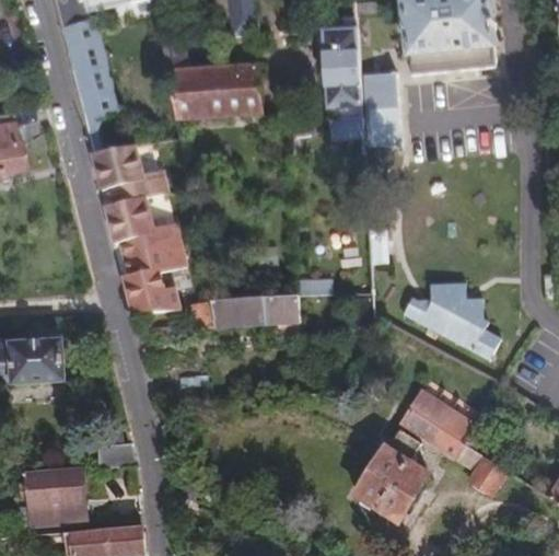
[(83,14),(80,0),(72,0),(48,0),(55,22),(83,14)]
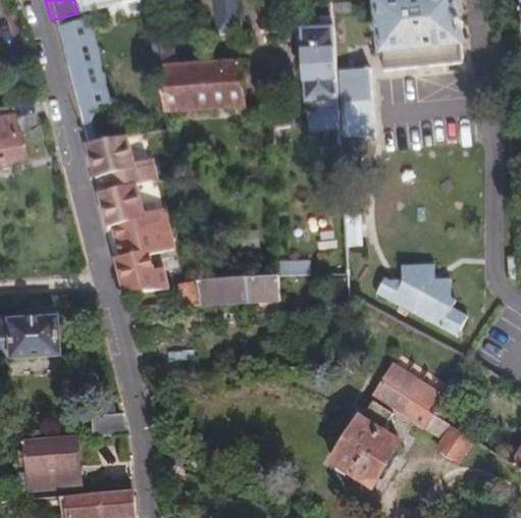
[(207,12),(205,0),(189,0),(191,13),(207,12)]
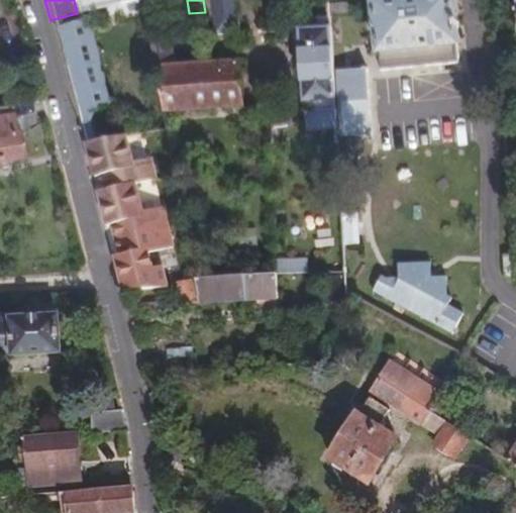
[(206,0),(207,11),(230,9),(229,0),(206,0)]
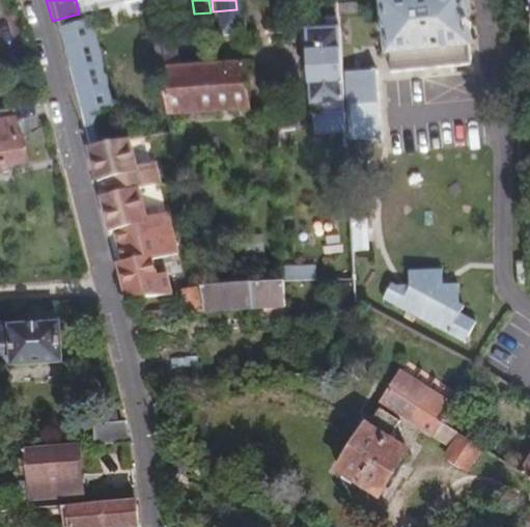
[(330,0),(332,14),(343,15),(343,0),(330,0)]
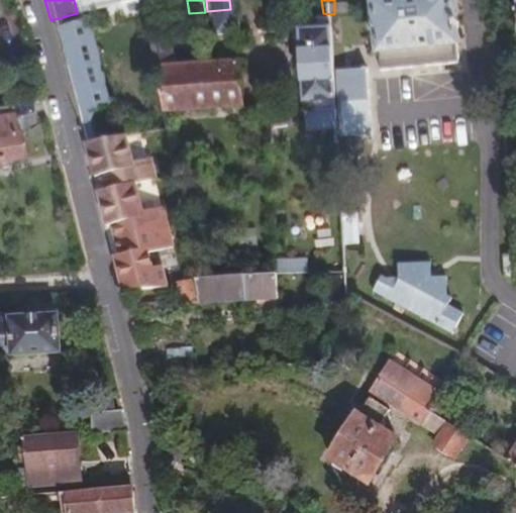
[(451,59),(446,0),(368,0),(374,63),(451,59)]
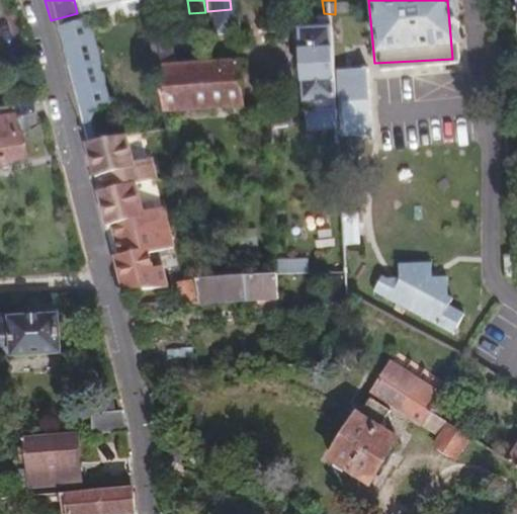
[(335,14),(324,13),(325,25),(336,25),(335,14)]
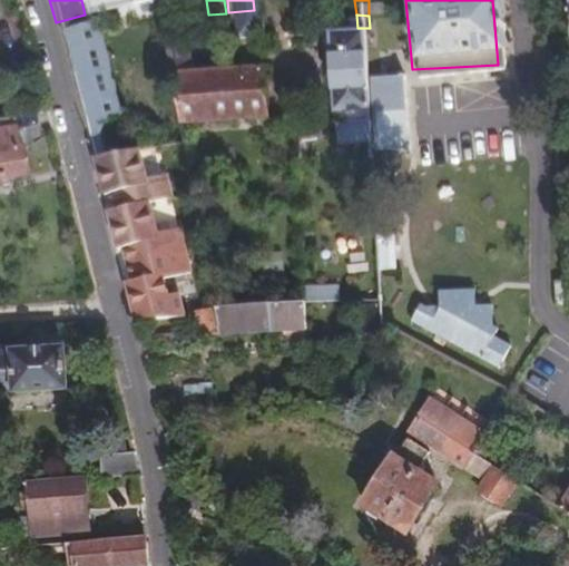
[(121,111),(98,18),(62,26),(95,157),(115,153),(106,116),(121,111)]
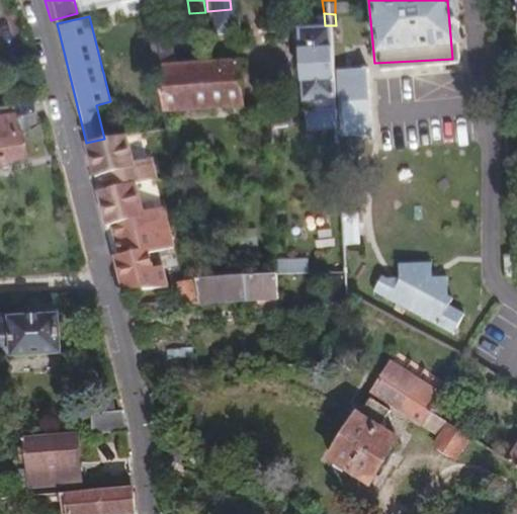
[(325,25),(293,28),(297,99),(303,100),(304,122),(331,121),(325,25)]
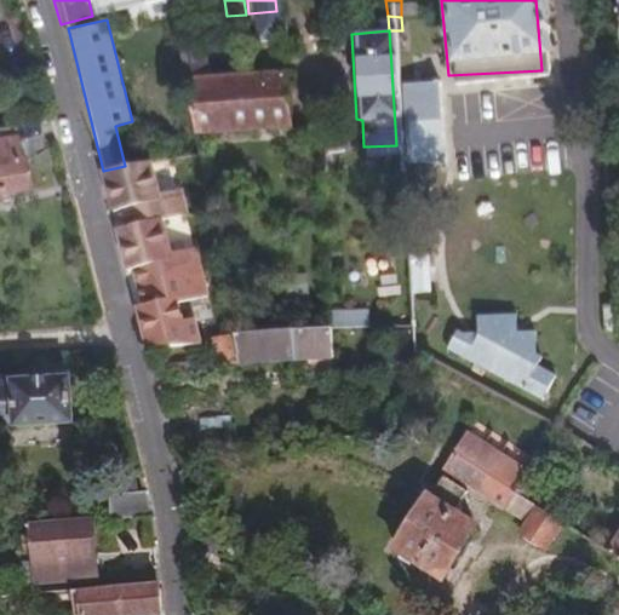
[(175,47),(190,130),(286,125),(279,72),(207,74),(202,41),(175,47)]
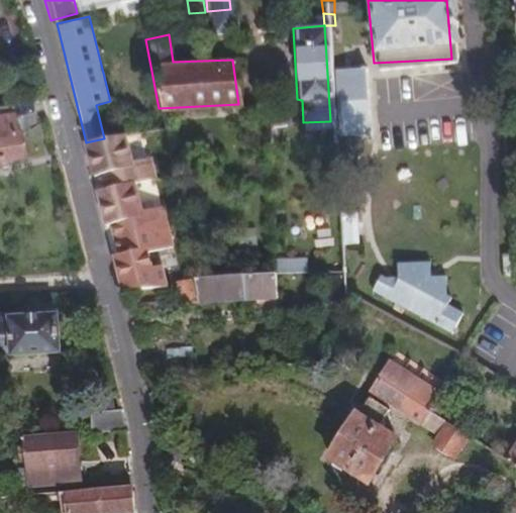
[(358,131),(353,47),(338,48),(339,69),(333,70),(337,132),(358,131)]
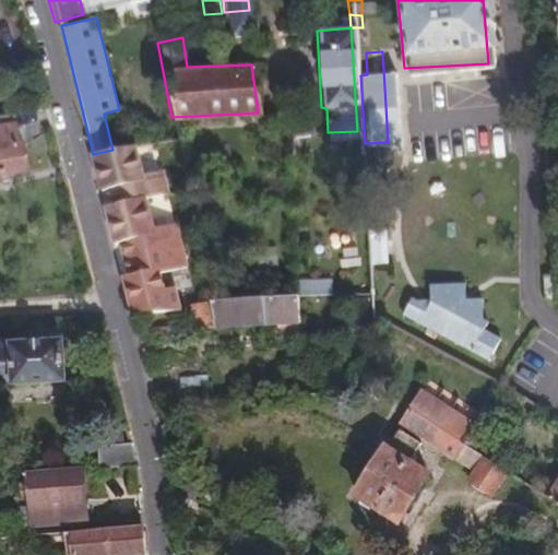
[(12,142),(8,113),(0,114),(0,170),(22,167),(18,142),(12,142)]
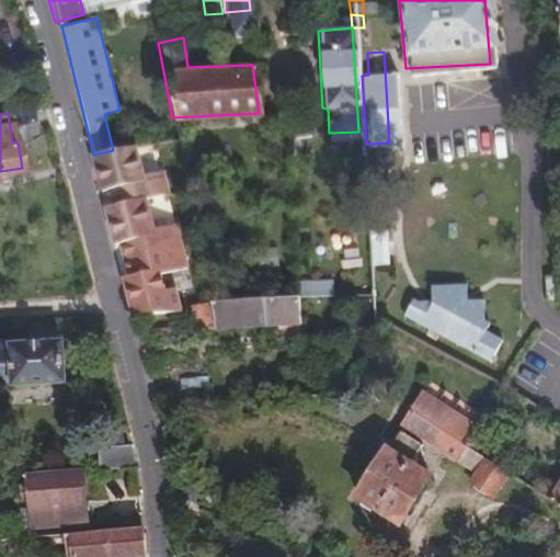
[(144,196),(145,196),(168,189),(161,167),(143,172),(135,145),(113,150),(93,155),(91,155),(104,208),(144,197),(144,196)]
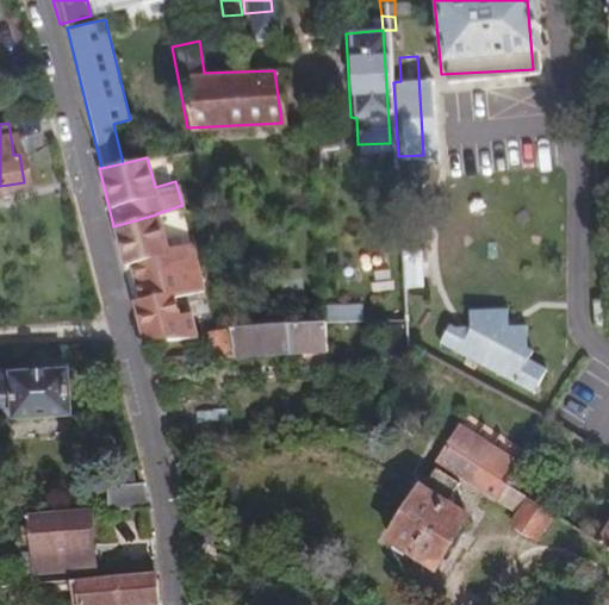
[(414,194),(412,161),(401,162),(402,195),(414,194)]
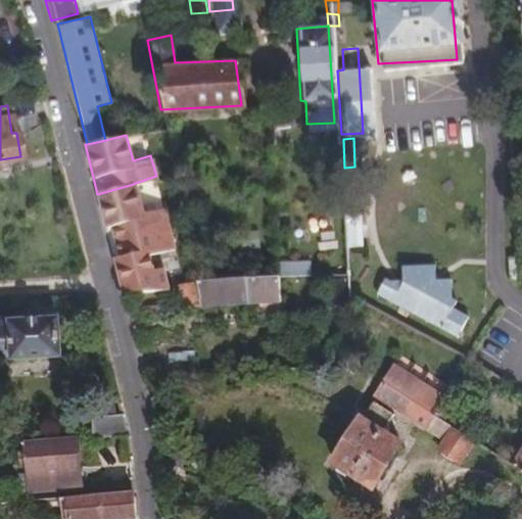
[(170,227),(162,203),(142,209),(134,184),(97,194),(110,244),(170,227)]
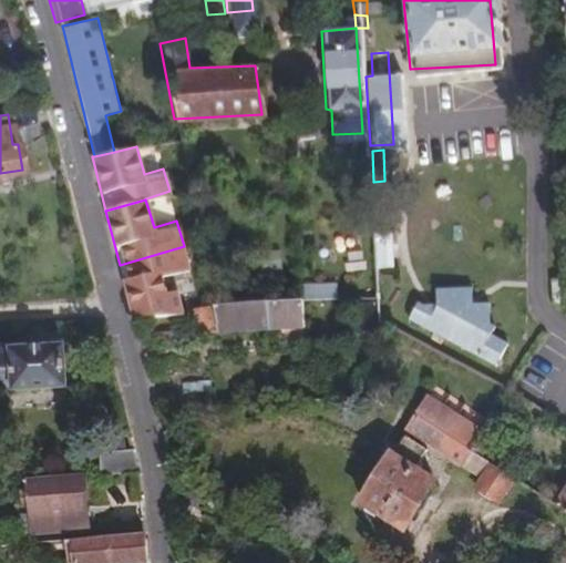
[(377,256),(393,260),(391,242),(377,242),(377,256)]
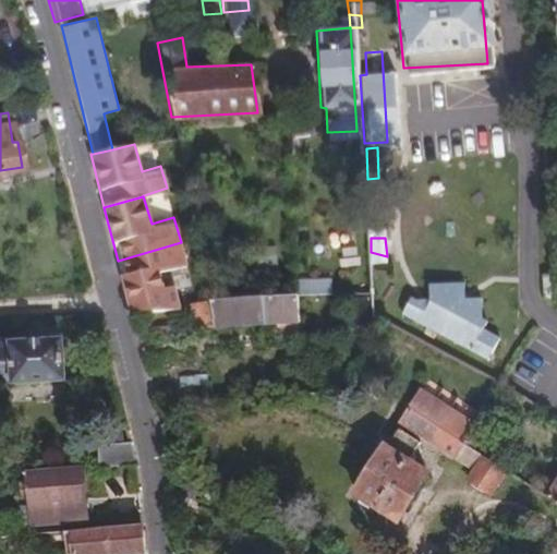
[(165,286),(159,269),(186,262),(181,242),(118,261),(130,310),(180,308),(173,284),(165,286)]
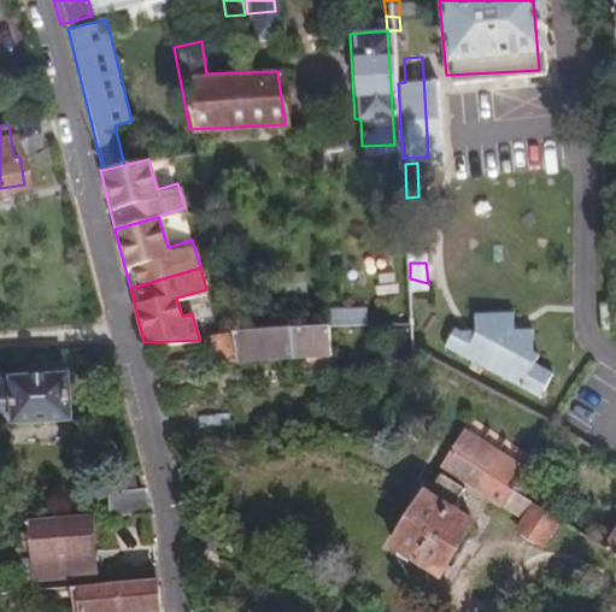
[(306,290),(304,268),(282,269),(285,293),(306,290)]
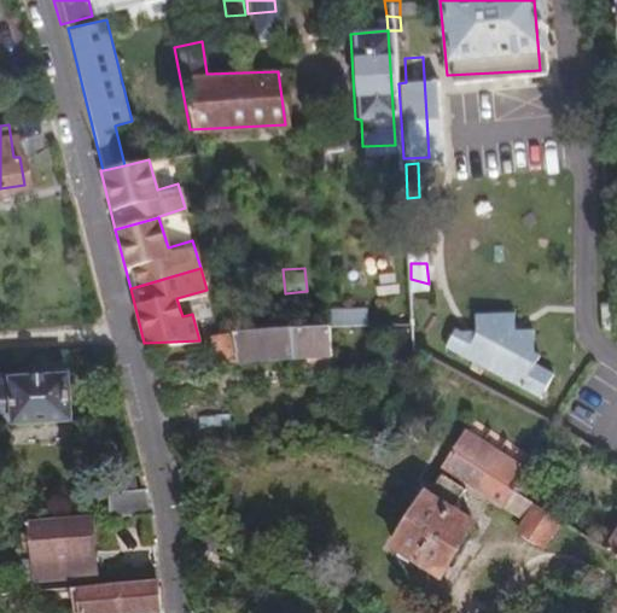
[(540,397),(556,372),(537,361),(541,357),(541,352),(536,352),(535,328),(518,328),(516,311),(478,314),(479,331),(476,339),(460,330),(449,346),(540,397)]
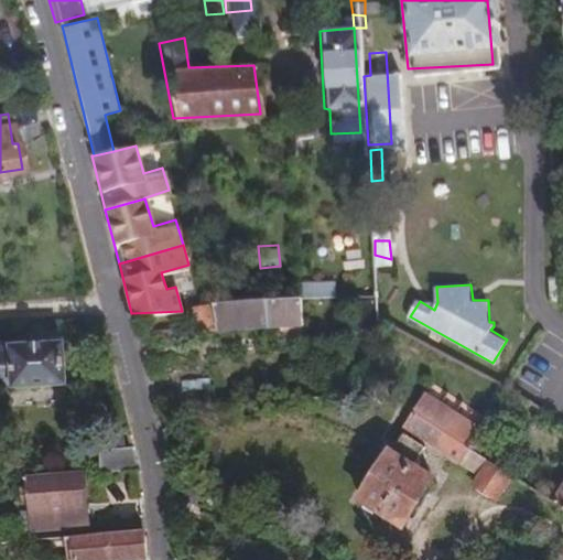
[(223,301),(228,329),(296,324),(296,297),(223,301)]
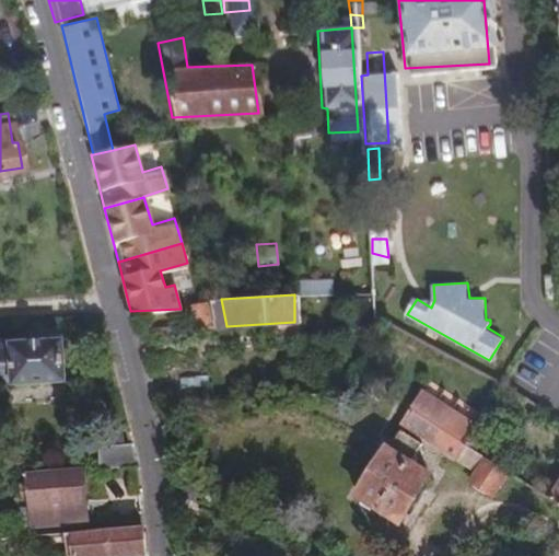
[(200,302),(204,327),(226,326),(221,299),(200,302)]
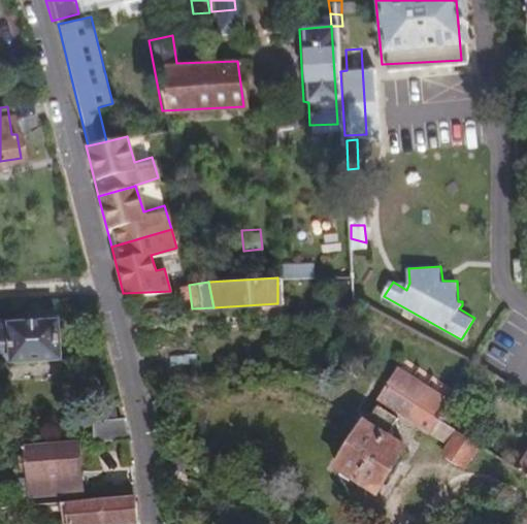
[(3,320),(0,319),(0,358),(55,354),(54,319),(4,322),(3,320)]
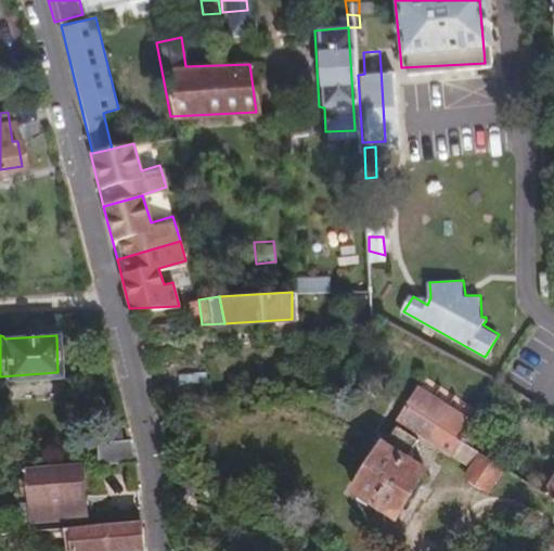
[(404,422),(458,459),(459,457),(466,444),(456,437),(468,419),(424,391),(404,422)]
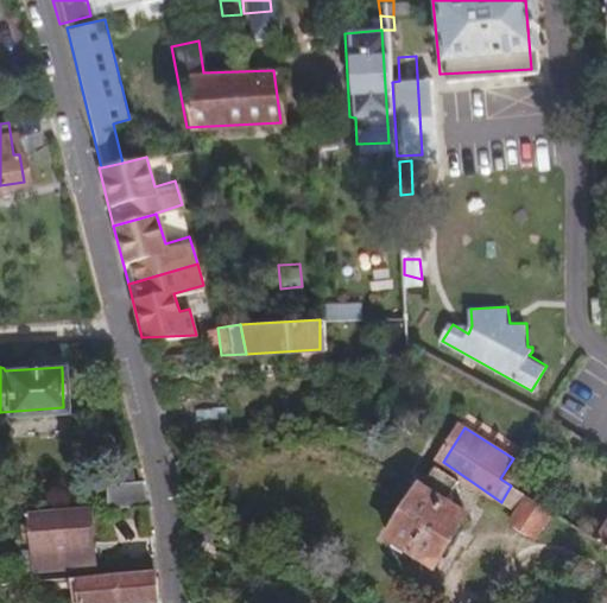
[(394,537),(440,567),(469,520),(448,506),(462,484),(441,470),(427,492),(424,490),(394,537)]
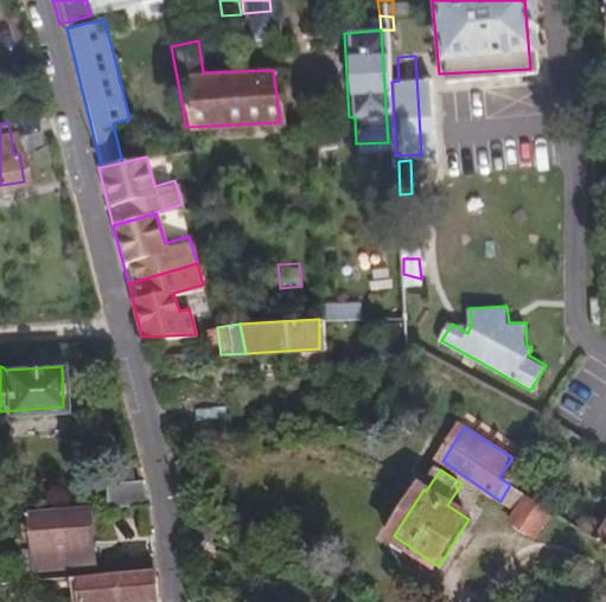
[(101,507),(141,504),(136,480),(100,484),(101,507)]
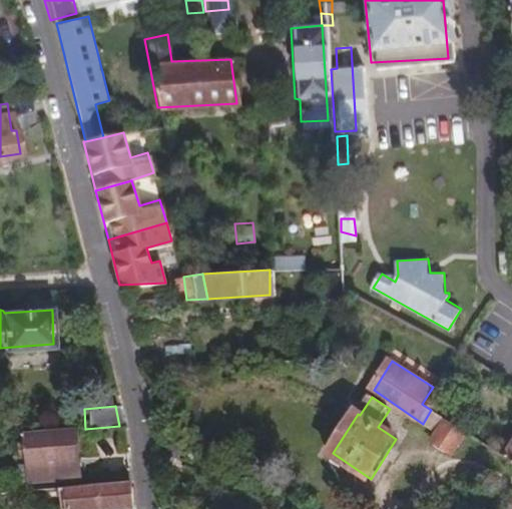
[(431,410),(424,422),(439,432),(447,420),(431,410)]
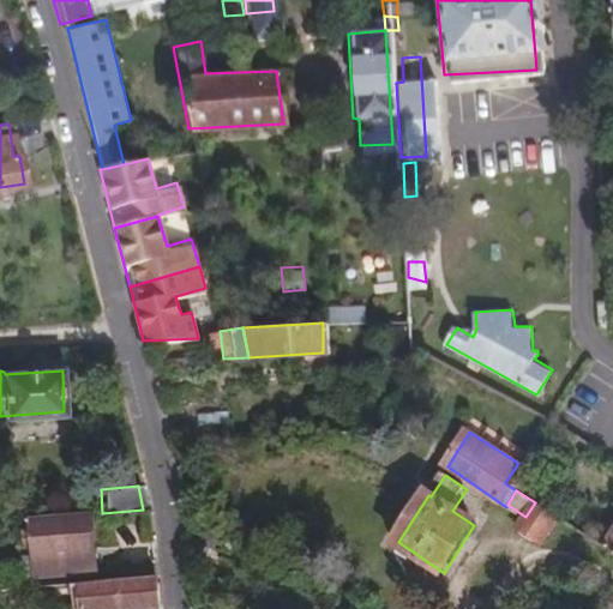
[(557,516),(535,502),(526,517),(518,528),(540,543),(557,516)]
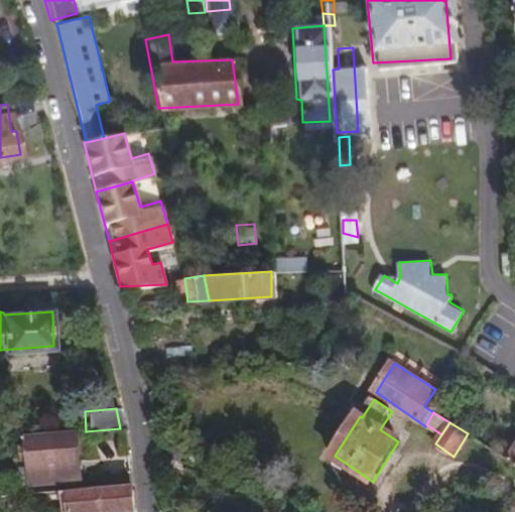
[(74,465),(71,430),(20,434),(21,443),(17,443),(18,457),(23,457),(24,469),(33,468),(34,482),(60,479),(59,466),(74,465)]
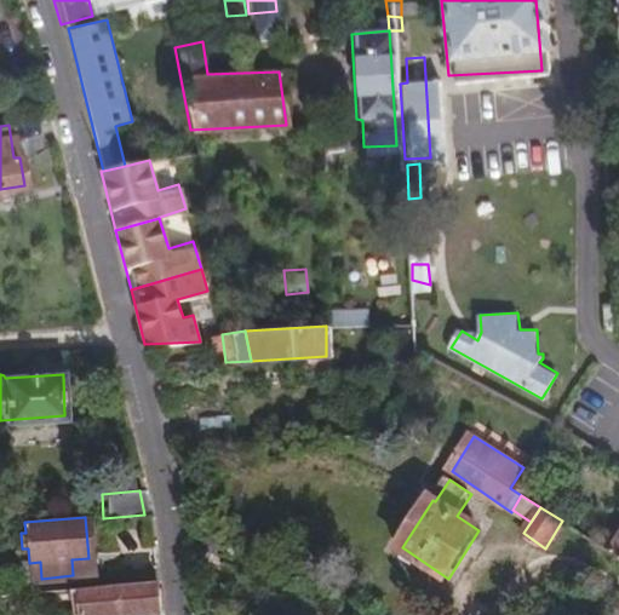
[(618,528),(603,553),(618,562),(618,528)]
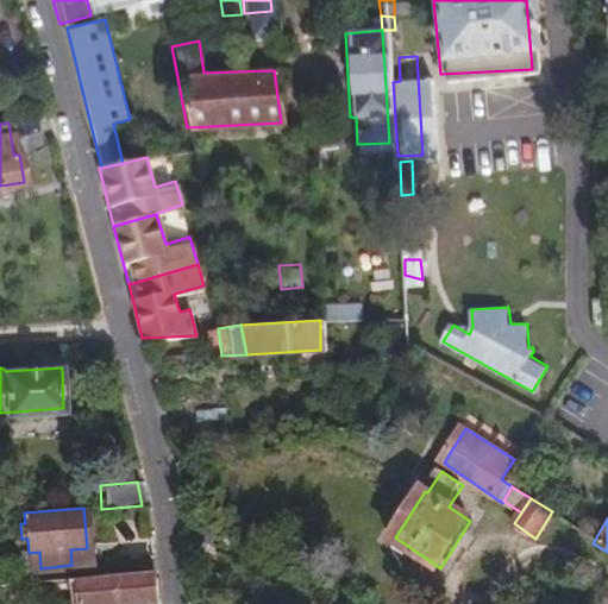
[(76,603),(100,603),(151,601),(149,571),(74,577),(76,603)]
